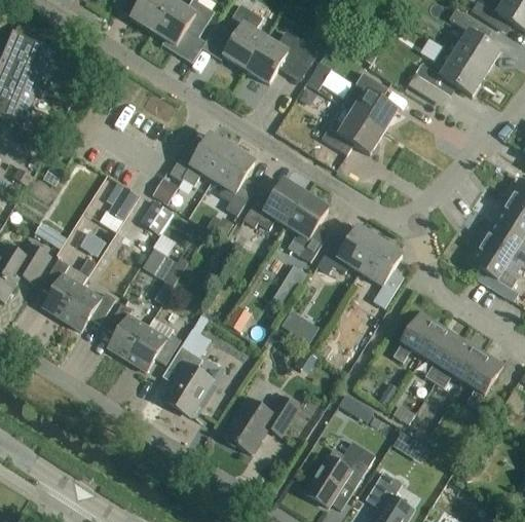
[(129,17),(152,32),(173,0),(139,0),(128,16),(129,17)]
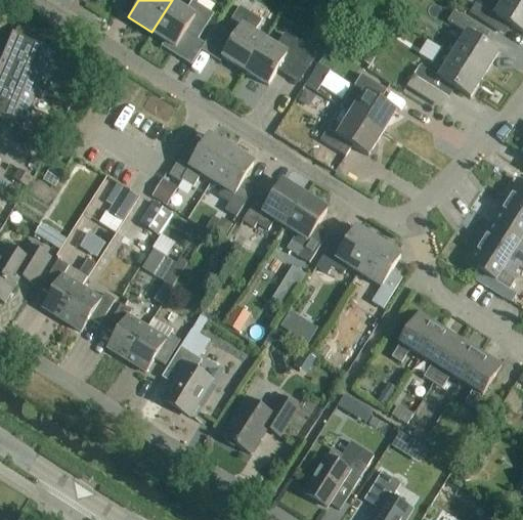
[(172,0),(151,32),(175,46),(185,30),(197,37),(213,11),(194,0),(190,0),(184,8),(172,0)]
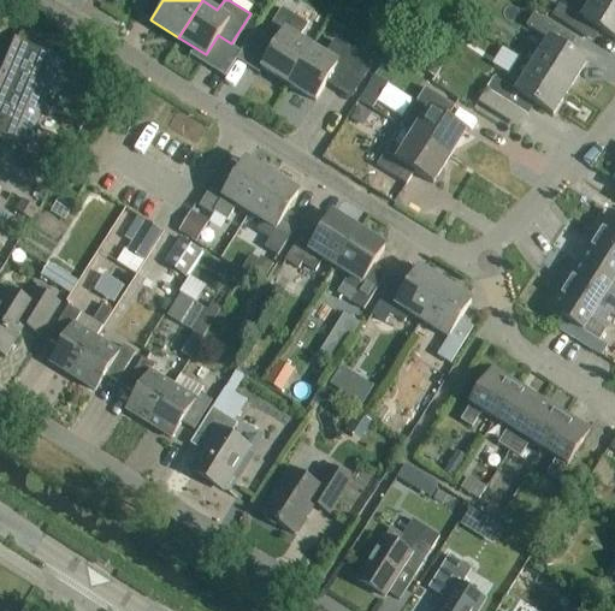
[(614,37),(614,0),(591,0),(581,16),(559,1),(551,13),(585,35),(592,23),(614,37)]
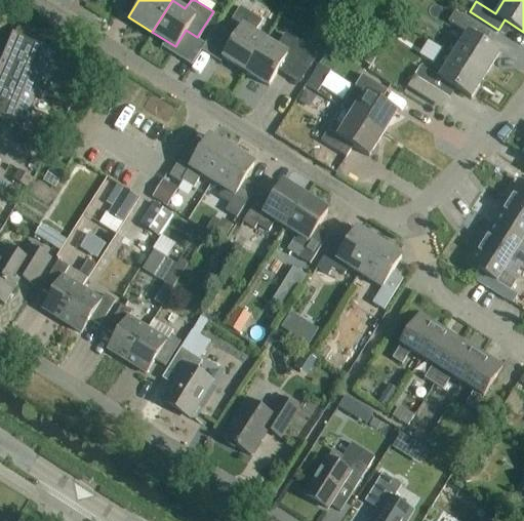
[(223,55),(245,70),(265,38),(253,31),(262,18),(239,4),(225,28),(235,35),(223,55)]
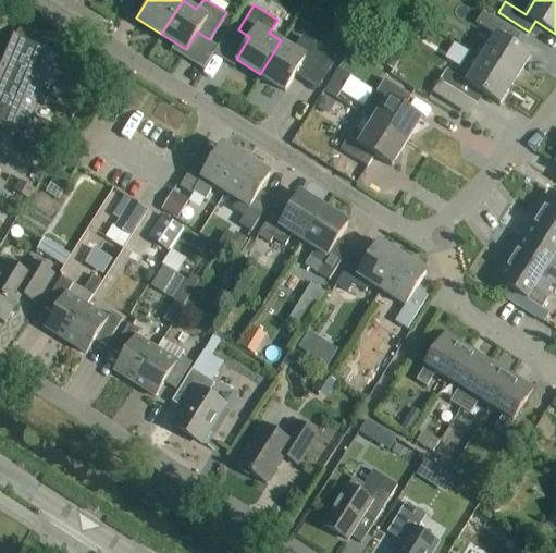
[(481,57),(514,78),(529,54),(506,39),(513,29),(481,10),(474,21),(490,31),(483,40),(489,45),(481,57)]
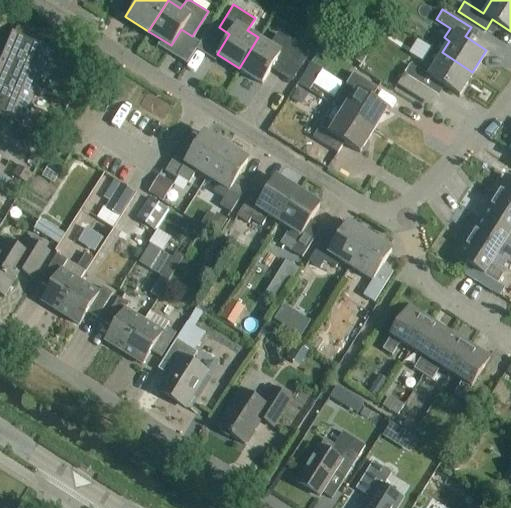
[(0,48),(42,67),(50,49),(40,45),(44,35),(16,24),(12,33),(5,30),(0,41),(0,48)]
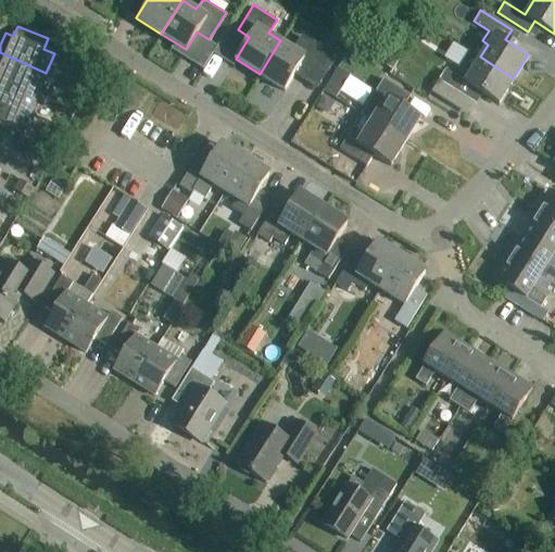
[(280,40),(260,74),(284,89),(298,66),(308,73),(324,49),(301,34),(292,48),(280,40)]
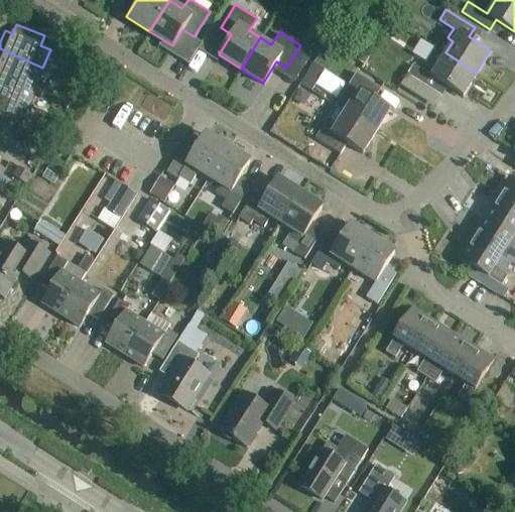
[(300,45),(286,68),(297,75),(311,52),(300,45)]
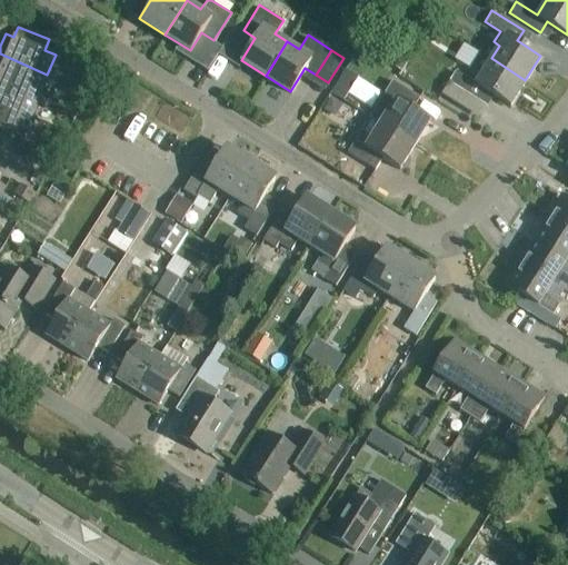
[(525,80),(491,58),(478,50),(468,67),(475,71),(470,79),(455,69),(448,80),(480,100),(487,90),(509,105),(525,80)]
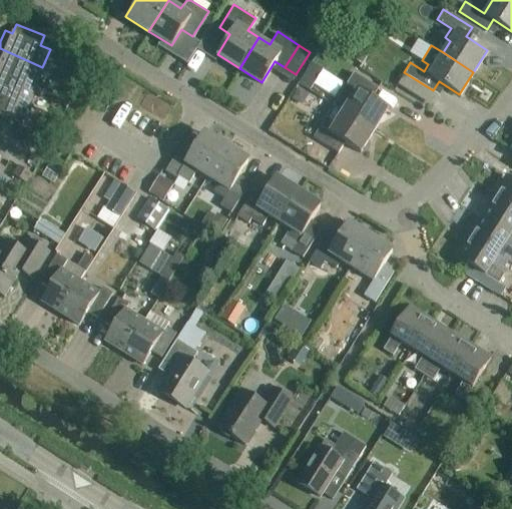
[(0,69),(35,85),(42,67),(0,48),(0,69)]
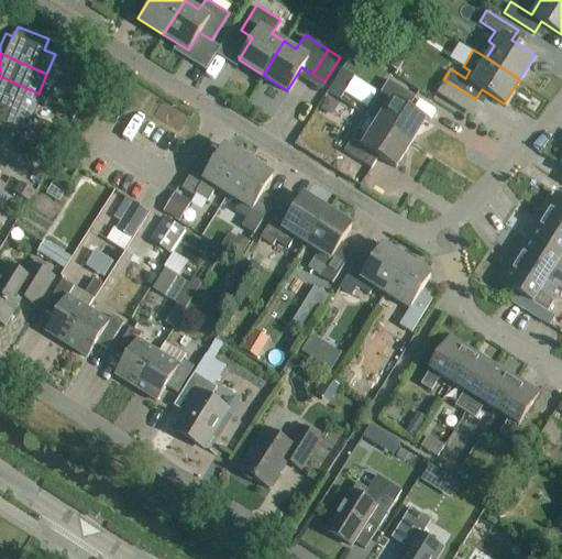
[(395,54),(389,63),(397,67),(403,58),(395,54)]
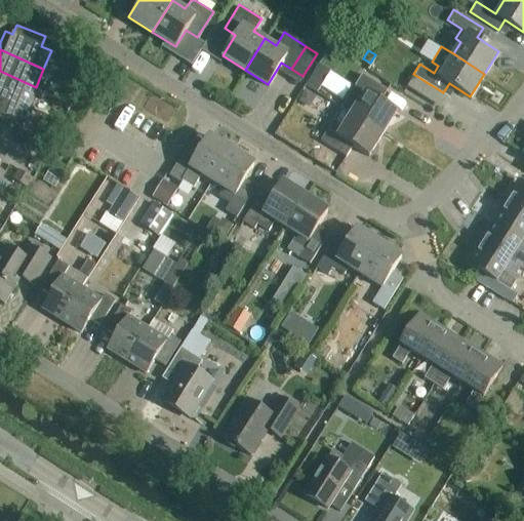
[(0,93),(28,106),(36,87),(0,71),(0,93)]
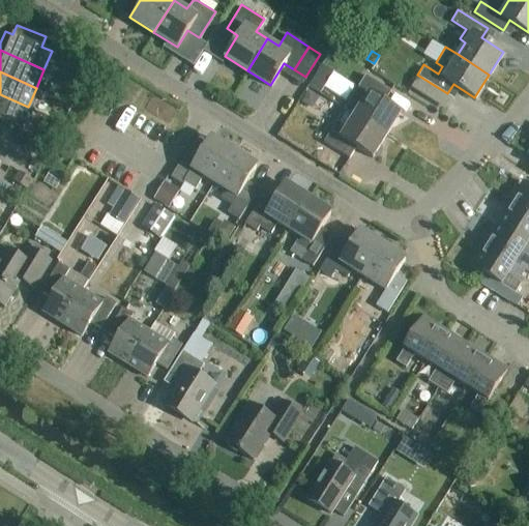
[(316,72),(309,83),(320,90),(327,80),(316,72)]
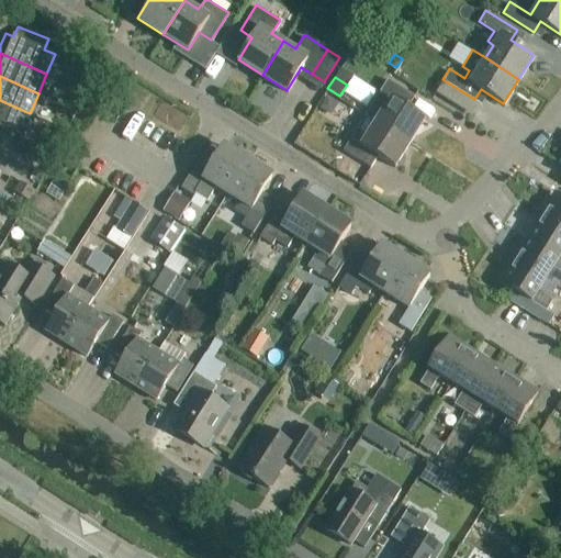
[(376,120),(408,141),(424,116),(406,107),(414,95),(386,78),(380,90),(366,111),(377,118),(376,120)]
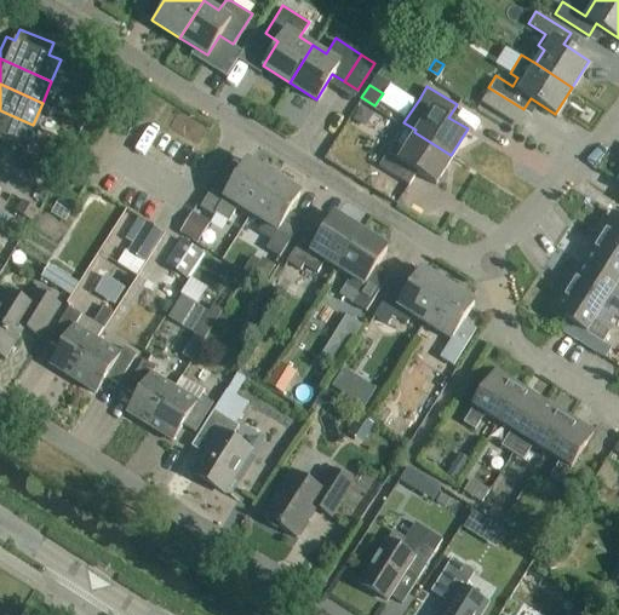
[(368,118),(373,110),(361,102),(353,114),(361,119),(368,118)]
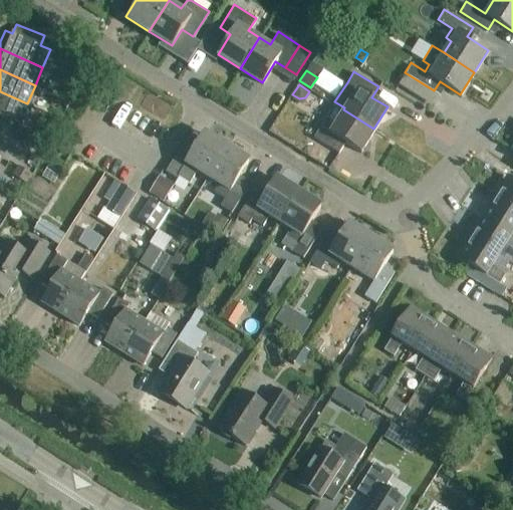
[(20,121),(27,103),(0,91),(0,123),(6,126),(10,117),(20,121)]
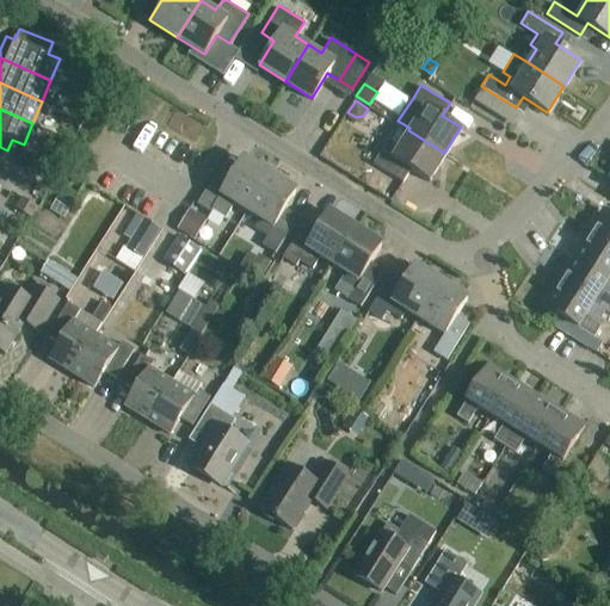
[(318,109),(309,122),(327,131),(334,119),(318,109)]
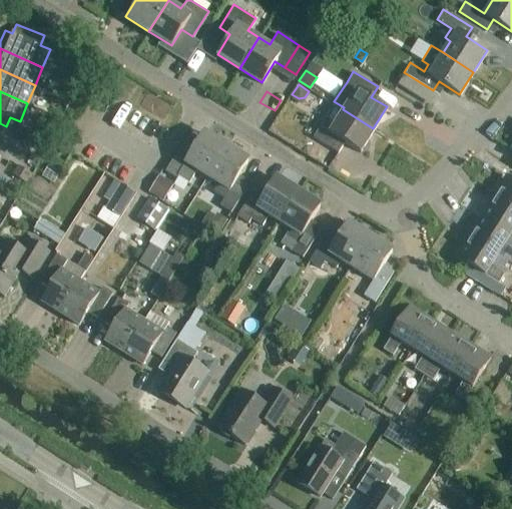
[(360,150),(373,128),(343,109),(336,120),(326,113),(313,135),(337,151),(344,140),(360,150)]
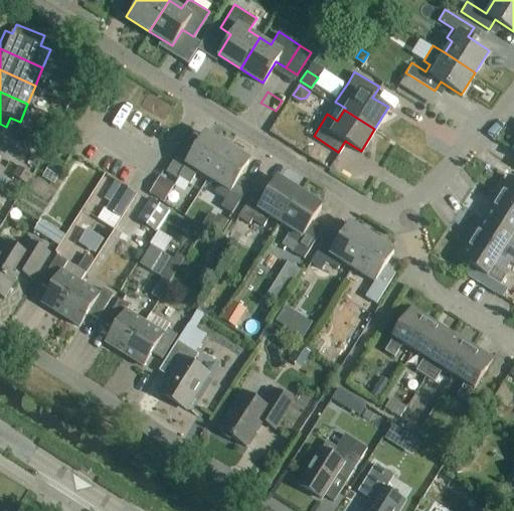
[(207,176),(226,145),(204,132),(191,152),(181,146),(166,170),(176,177),(178,174),(189,181),(196,169),(207,176)]
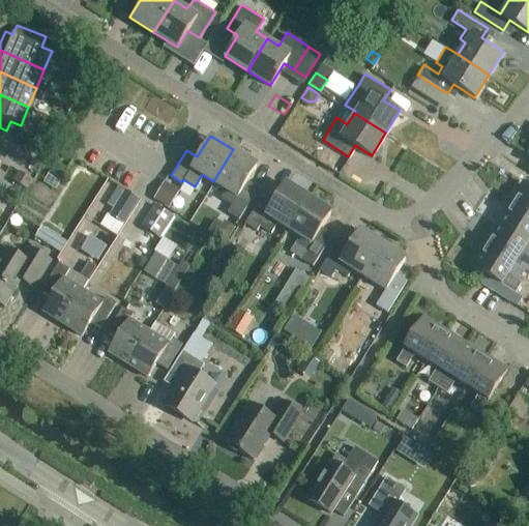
[(233,149),(213,181),(226,188),(222,196),(232,202),(227,210),(238,217),(254,193),(242,185),(256,164),(233,149)]
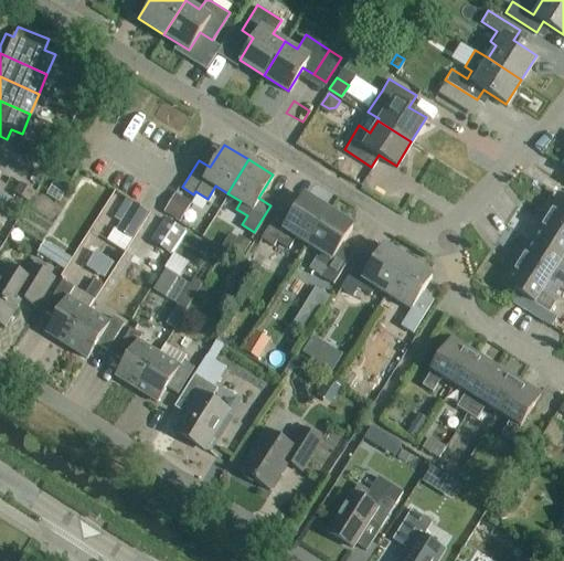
[(59,199),(66,187),(53,178),(45,190),(59,199)]
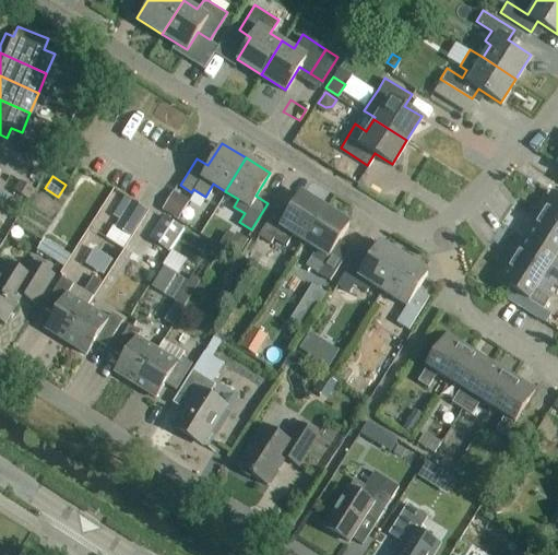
[(27,198),(34,188),(19,178),(13,188),(27,198)]
